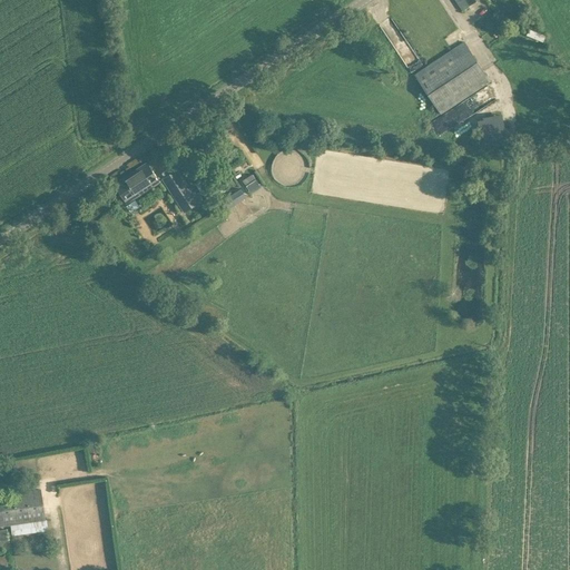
[(455,0),(461,8),(462,10),(475,0),(455,0)]
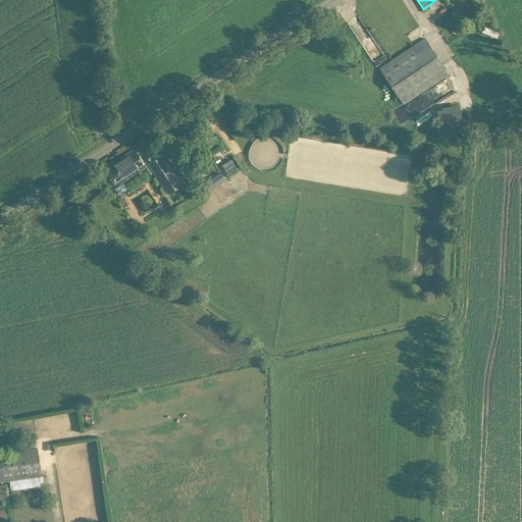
[(450,74),(425,39),(379,69),(404,105),(450,74)]
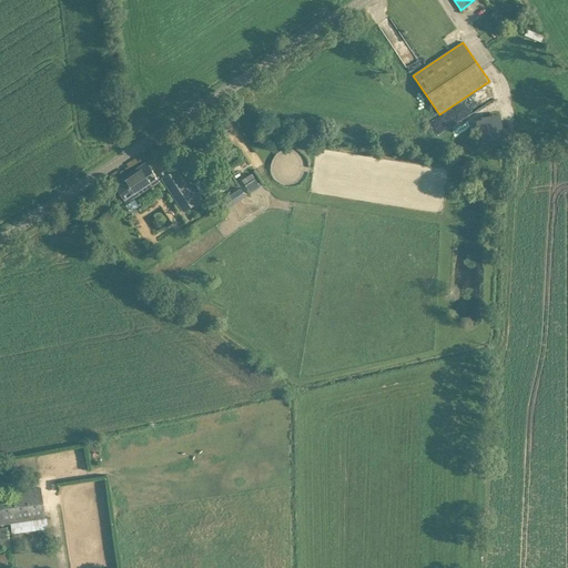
[(487,143),(505,141),(501,114),(484,118),(487,143)]
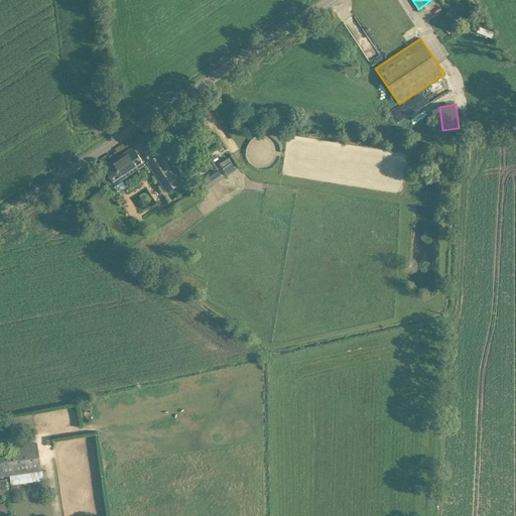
[(186,122),(180,126),(187,137),(194,133),(186,122)]
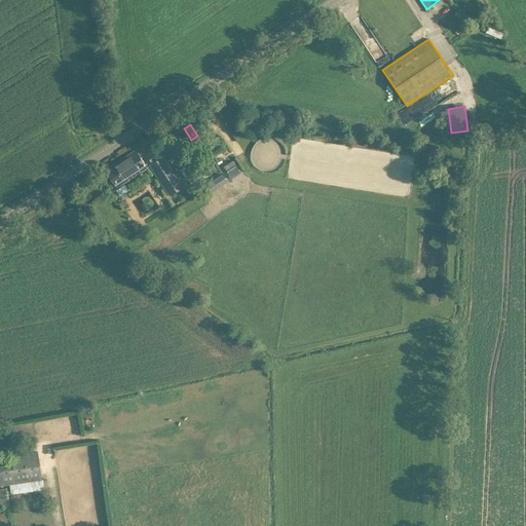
[(136,150),(106,170),(118,189),(116,190),(120,196),(129,190),(125,184),(148,168),(136,150)]
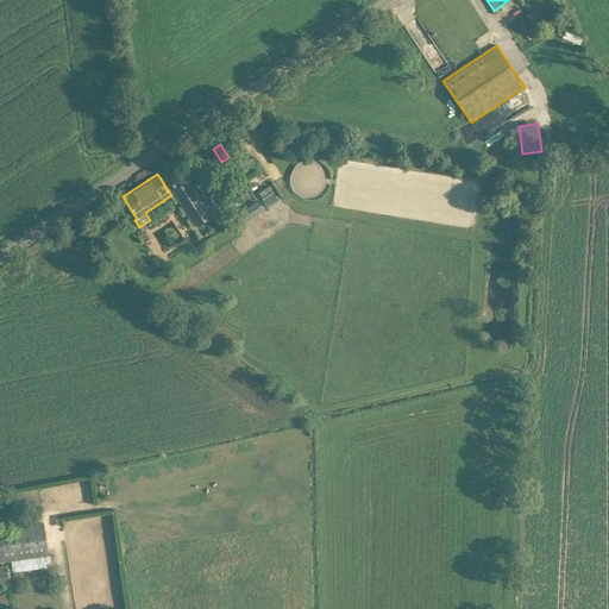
[(214,218),(196,192),(189,181),(175,192),(199,227),(214,218)]
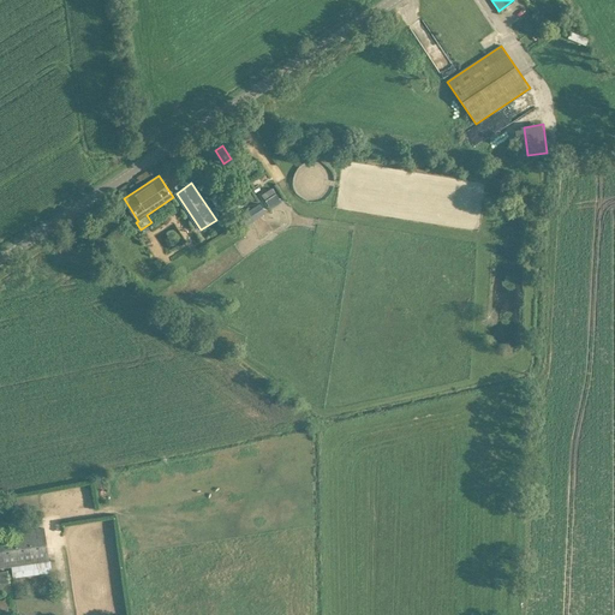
[(275,193),(273,187),(262,195),(266,201),(275,193)]
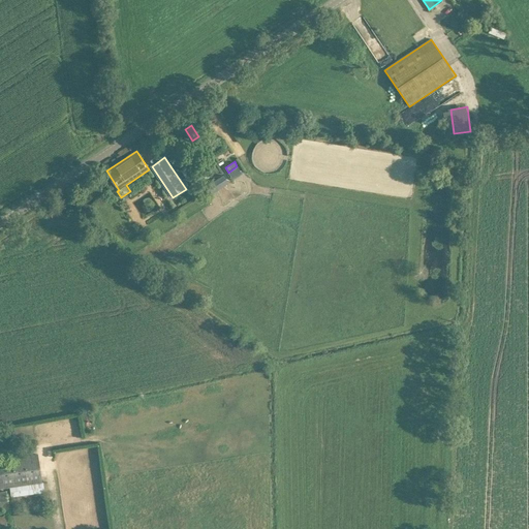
[(181,164),(174,169),(180,178),(187,172),(181,164)]
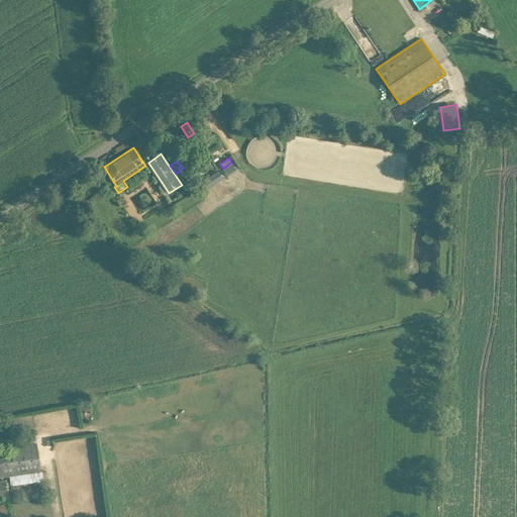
[(218,171),(200,182),(205,189),(222,178),(218,171)]
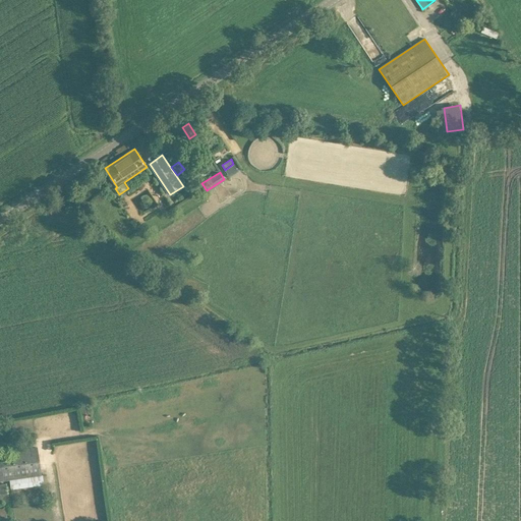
[(43,485),(37,448),(0,452),(0,481),(9,481),(10,490),(43,485)]
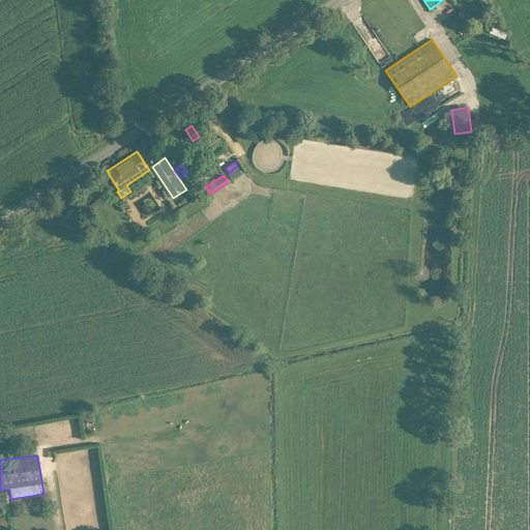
[(6,493),(0,493),(0,511),(8,510),(6,493)]
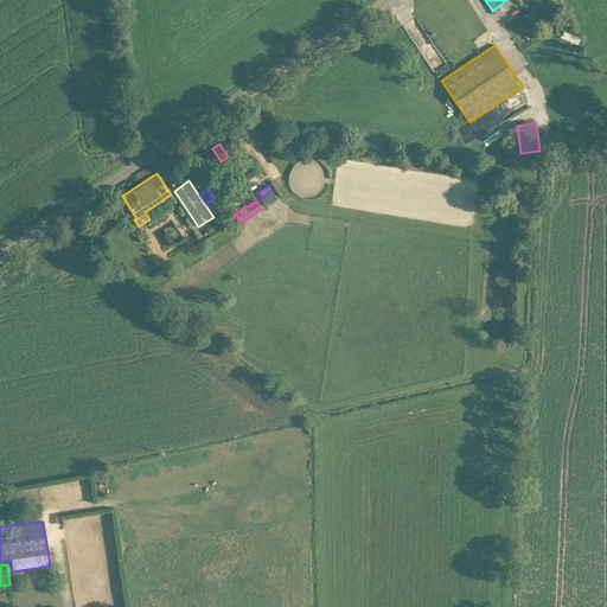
[(85,606),(101,606),(109,606),(108,574),(64,575),(64,581),(76,581),(76,588),(69,588),(69,596),(77,596),(77,604),(87,604),(85,606)]
